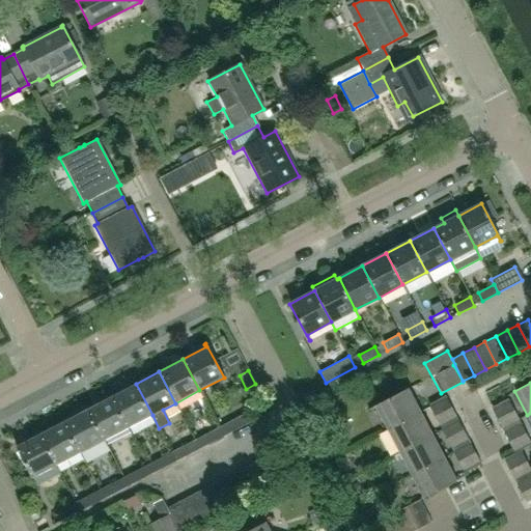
[(136,384),(111,396),(128,427),(152,415),(136,384)]
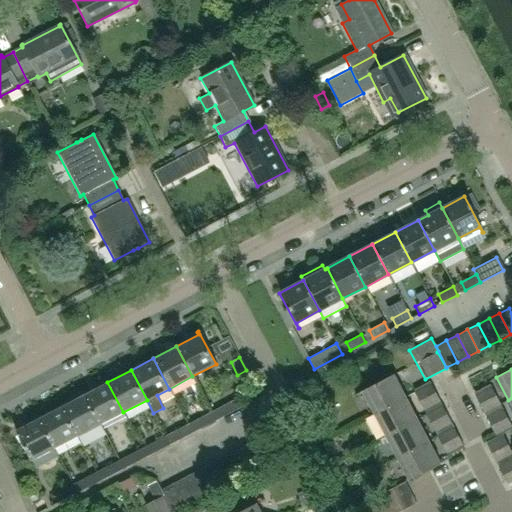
[(405,397),(393,375),(362,391),(373,413),(405,397)]
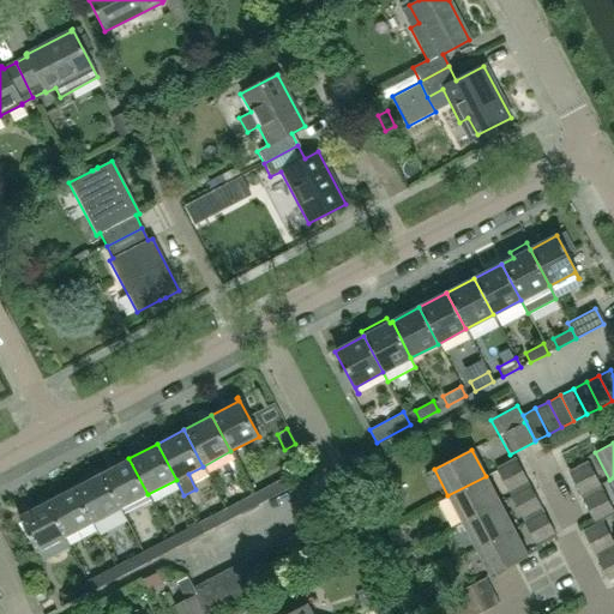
[(148,494),(128,458),(101,473),(120,509),(148,494)]
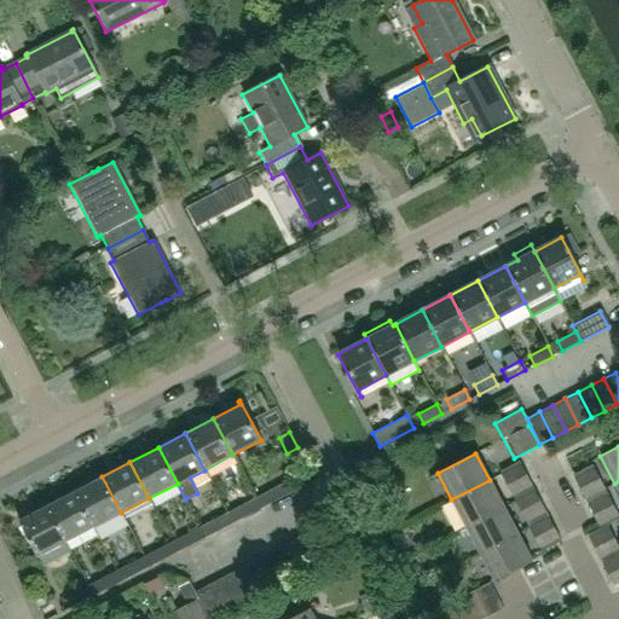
[(524,474),(520,467),(502,476),(505,484),(524,474)]
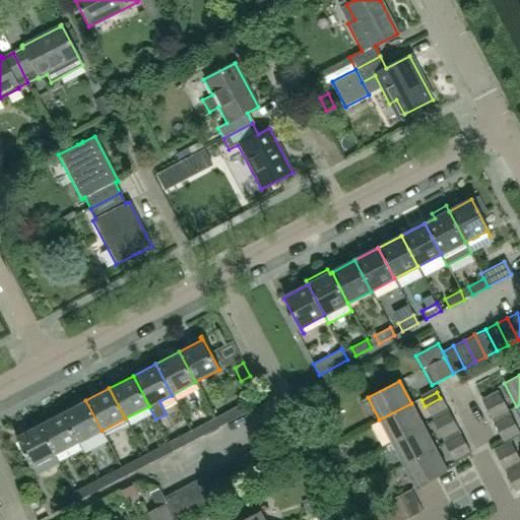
[(102,431),(85,400),(63,412),(79,443),(102,431)]
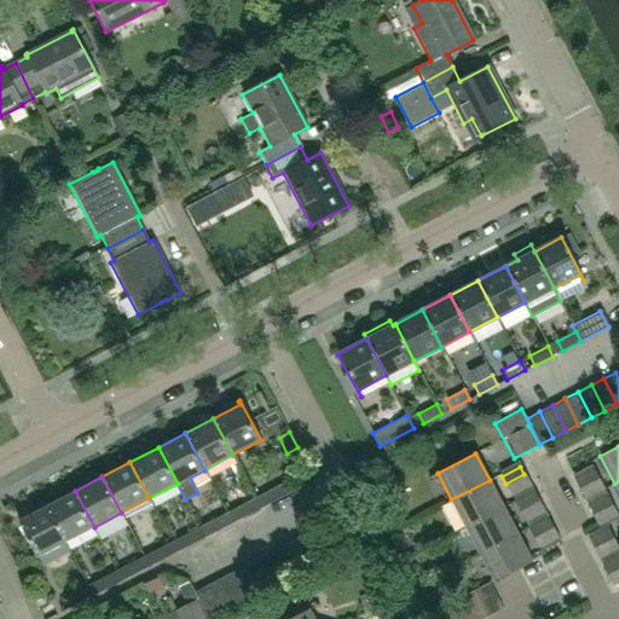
[(490,480),(451,499),(464,526),(503,507),(490,480)]
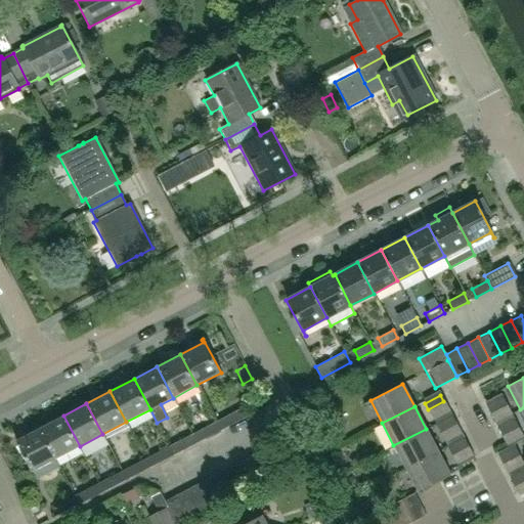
[(507,406),(491,415),(495,423),(511,415),(507,406)]
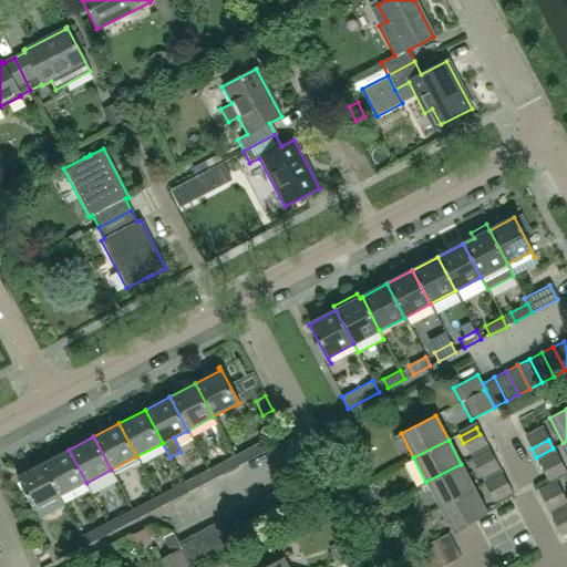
[(238,466),(265,452),(259,443),(234,456),(238,466)]
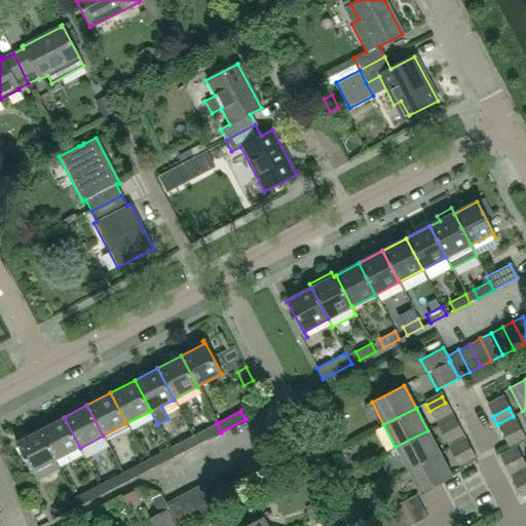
[(80,448),(64,417),(39,429),(55,460),(80,448)]
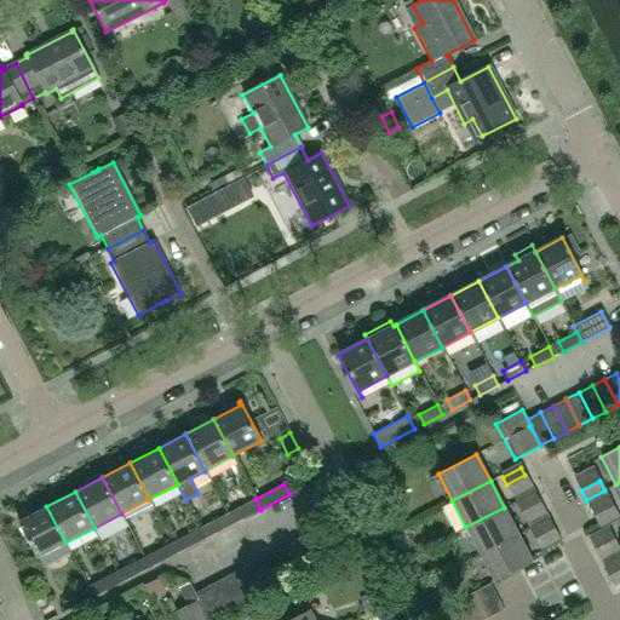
[(539,501),(534,492),(515,501),(520,511),(539,501)]
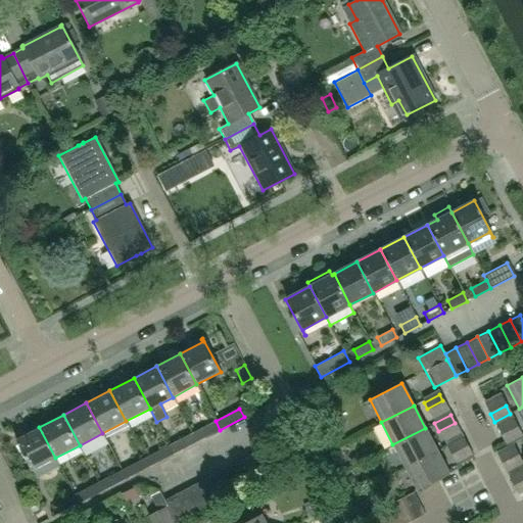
[(216,421),(192,433),(196,442),(220,430),(216,421)]
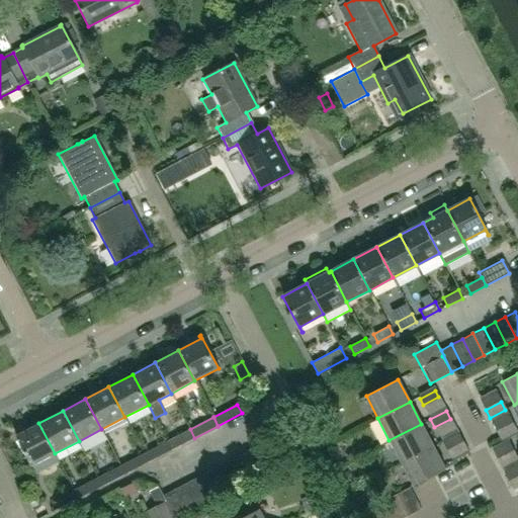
[(55,453),(38,423),(14,436),(30,466),(55,453)]
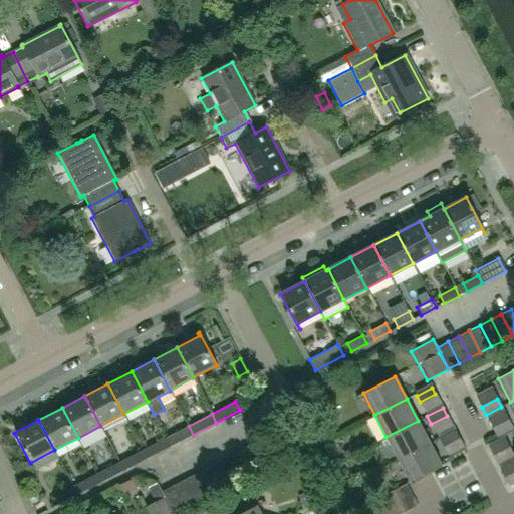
[(430,442),(418,421),(386,437),(398,459),(430,442)]
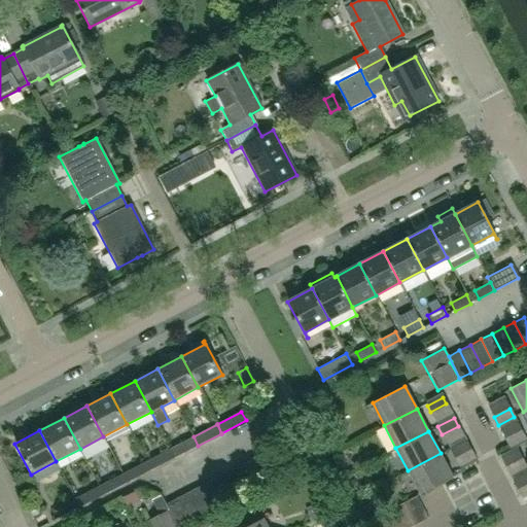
[(505,440),(508,447),(525,438),(521,431),(505,440)]
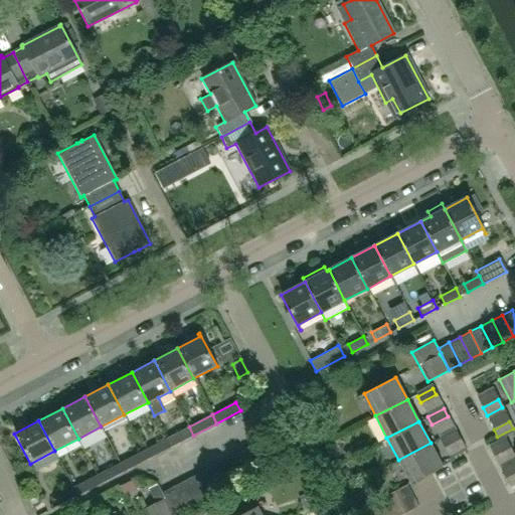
[(189,426),(166,439),(170,447),(193,436),(189,426)]
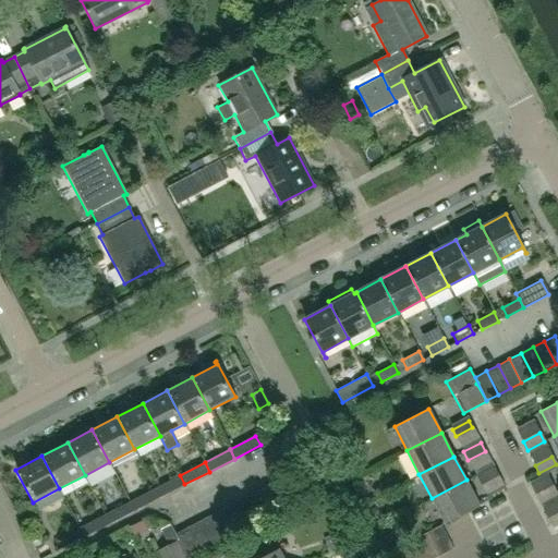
[(497,474),(493,465),(476,475),(481,484),(497,474)]
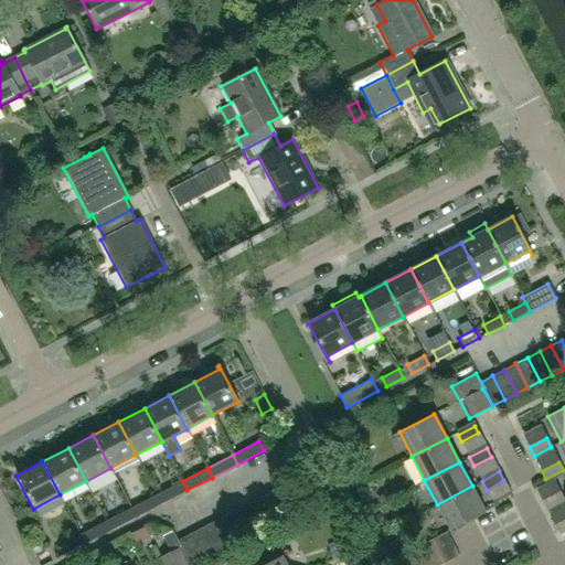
[(187,490),(182,481),(157,494),(161,504),(187,490)]
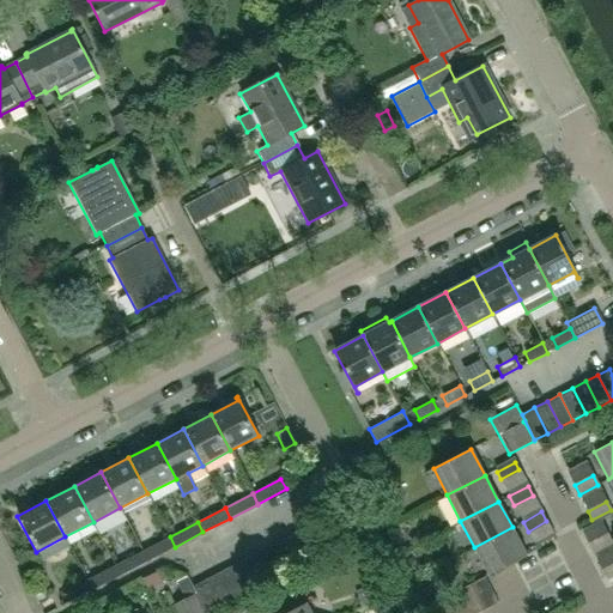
[(305,527),(293,534),(307,559),(319,552),(305,527)]
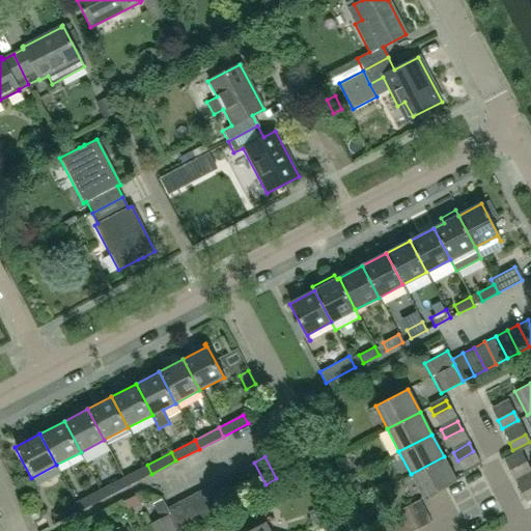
[(456,480),(444,456),(411,474),(423,498),(443,487),(456,480)]
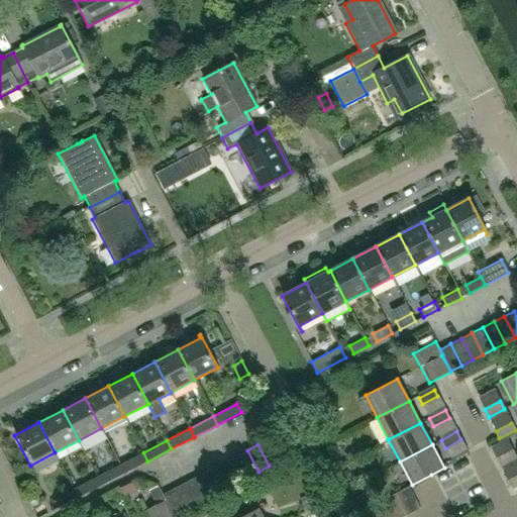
[(247,450),(236,455),(247,477),(259,472),(247,450)]
